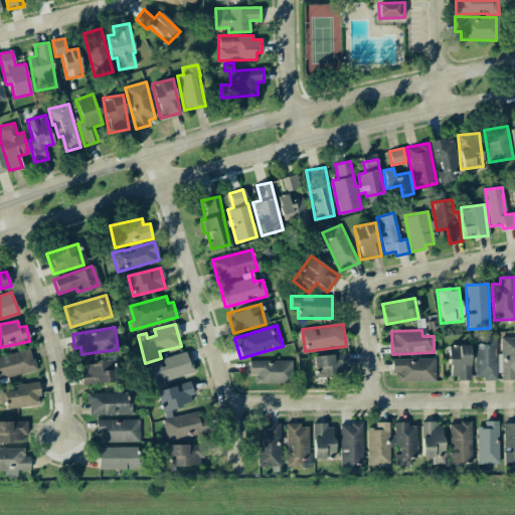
[(497,379),(496,337),(474,337),(475,379),(497,379)]
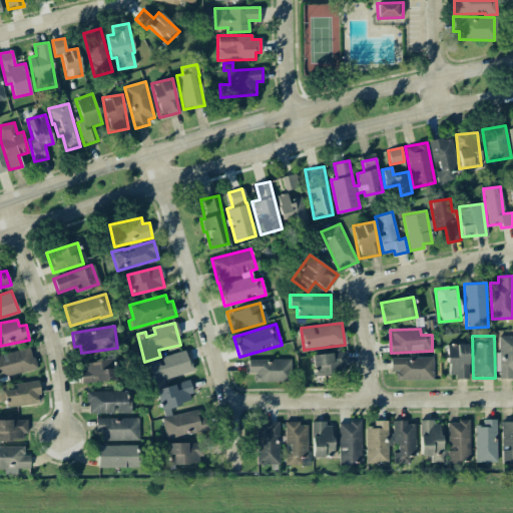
[(512,373),(512,336),(497,336),(498,379),(512,379),(512,374),(512,373)]
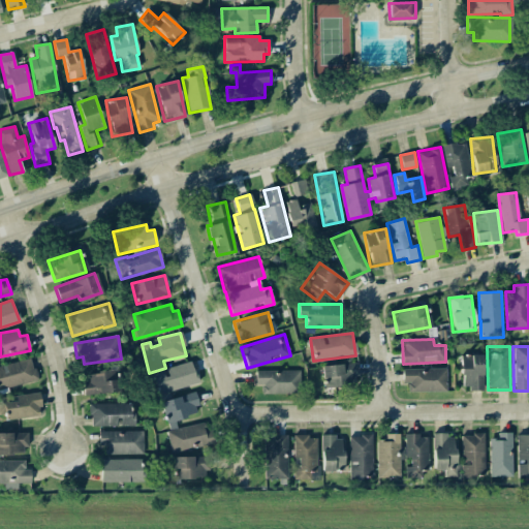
[(483,354),(461,354),(461,390),(483,390),(483,354)]
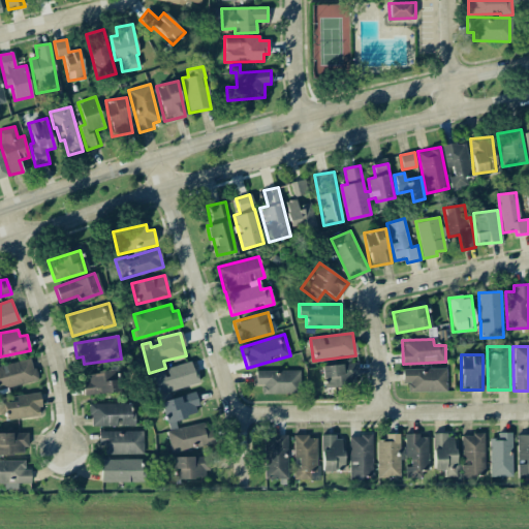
[(0,389),(36,381),(32,359),(0,365),(0,389)]
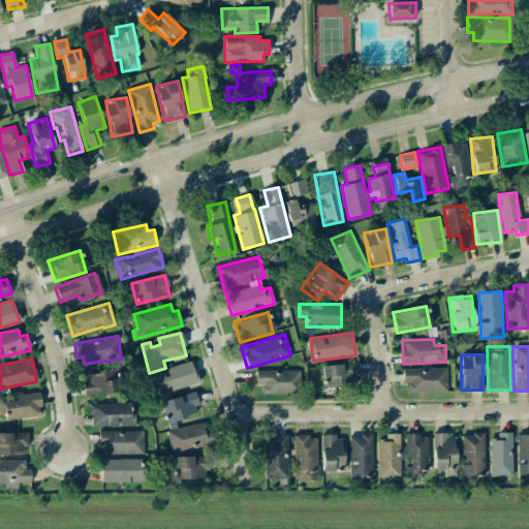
[(197,383),(191,362),(151,373),(156,395),(197,383)]
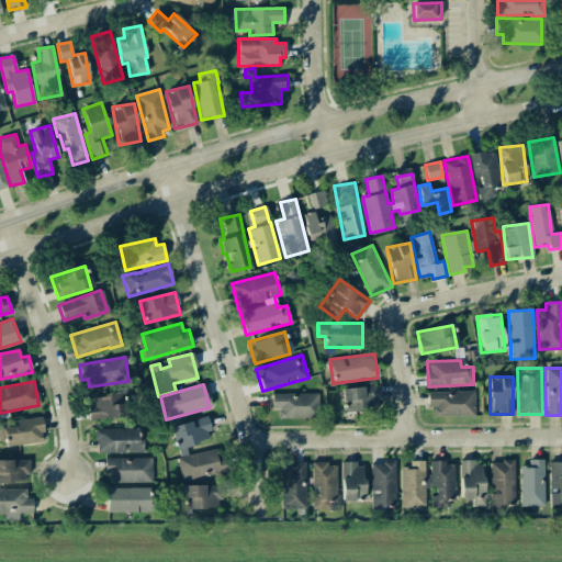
[(379,386),(343,388),(343,412),(380,411),(379,386)]
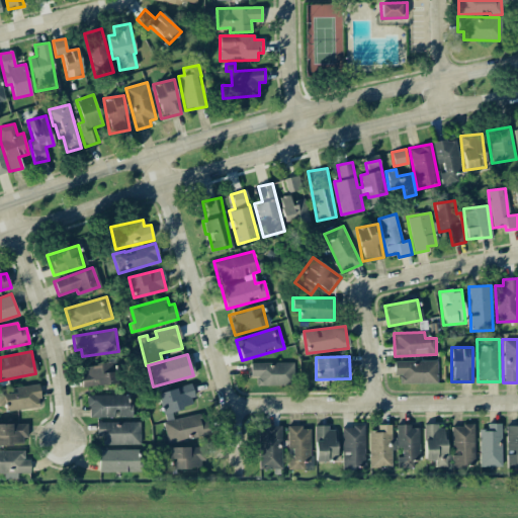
[(394,361),(394,375),(399,375),(400,383),(436,383),(436,361),(394,361)]
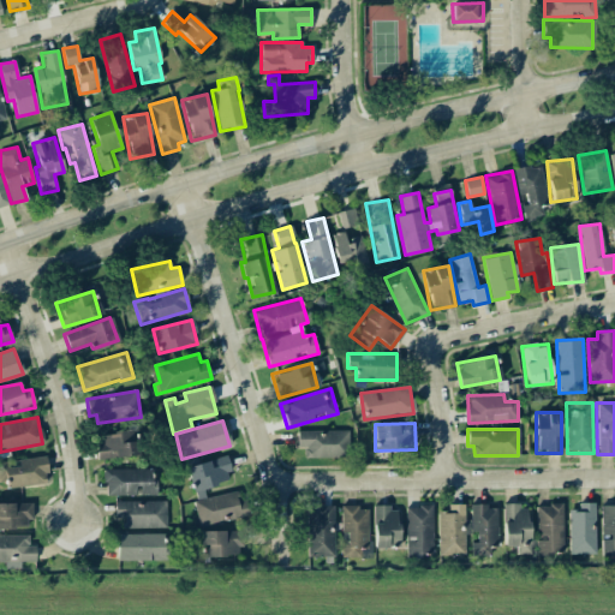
[(304,458),(347,457),(346,430),(297,431),(298,447),(303,447),(304,458)]
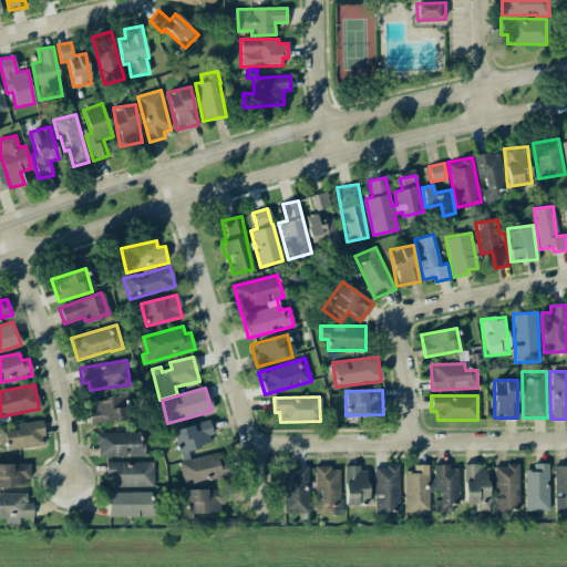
[(91,422),(130,421),(129,398),(90,400),(91,422)]
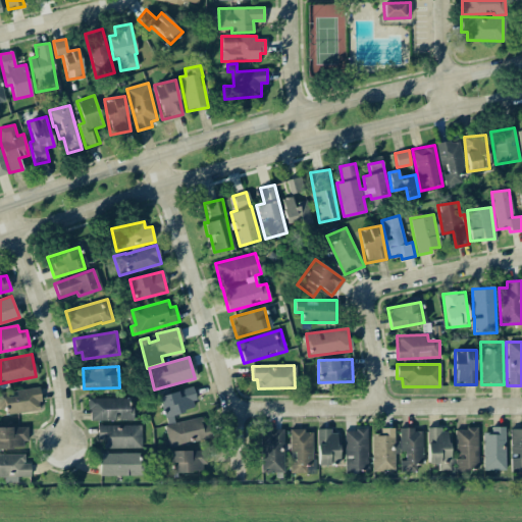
[(158,398),(165,418),(199,406),(192,385),(158,398)]
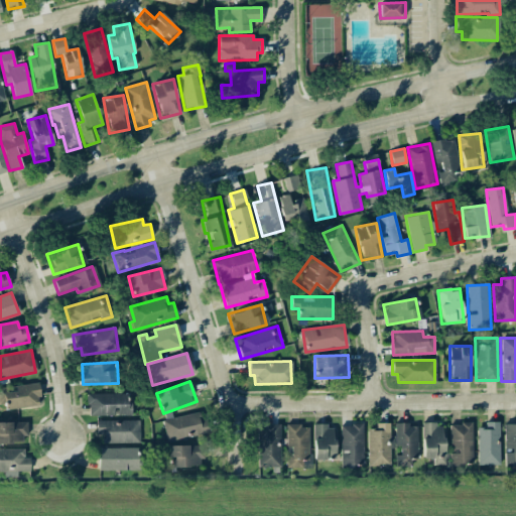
[(6,410),(40,405),(37,382),(15,386),(15,388),(0,390),(0,401),(5,400),(6,410)]
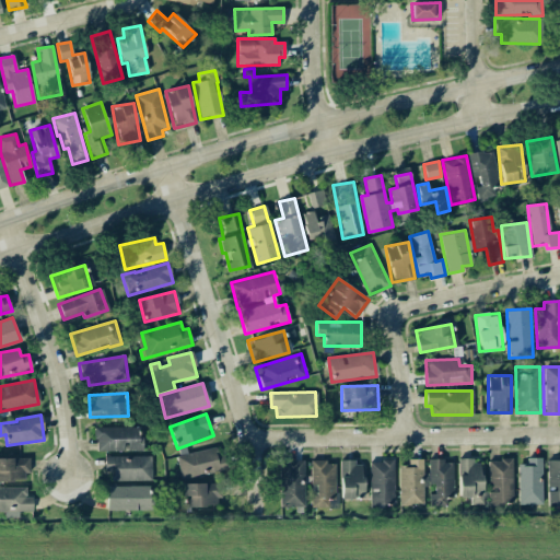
[(95,428),(95,451),(142,451),(141,427),(95,428)]
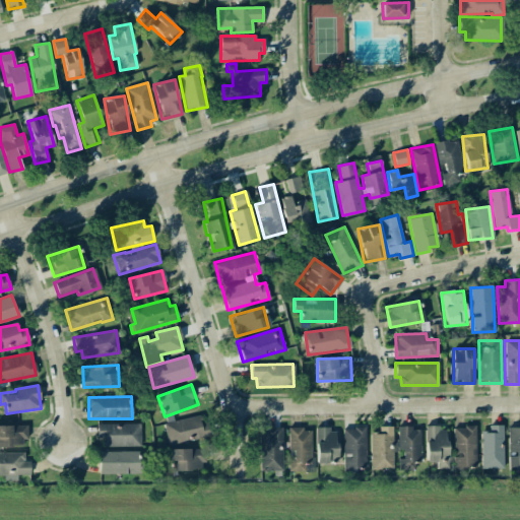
[(200,426),(199,416),(165,421),(168,444),(207,438),(205,425),(200,426)]
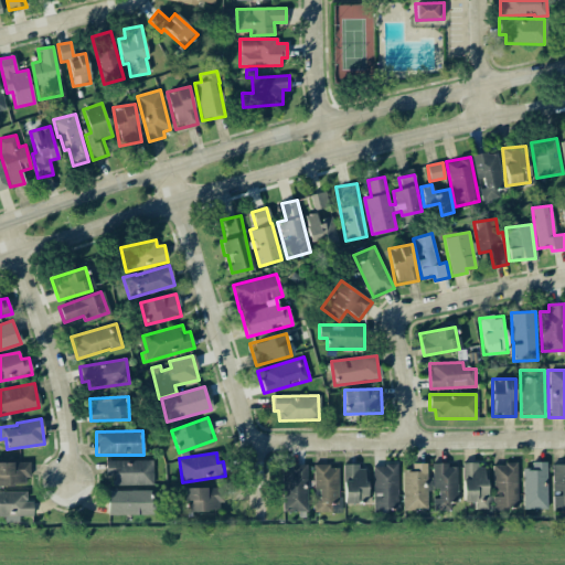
[(152,460),(105,460),(105,476),(113,476),(113,486),(152,484),(152,460)]
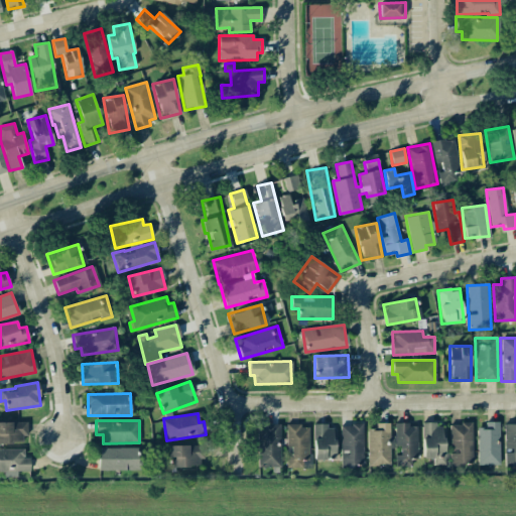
[(0,422),(0,443),(26,443),(25,422),(0,422)]
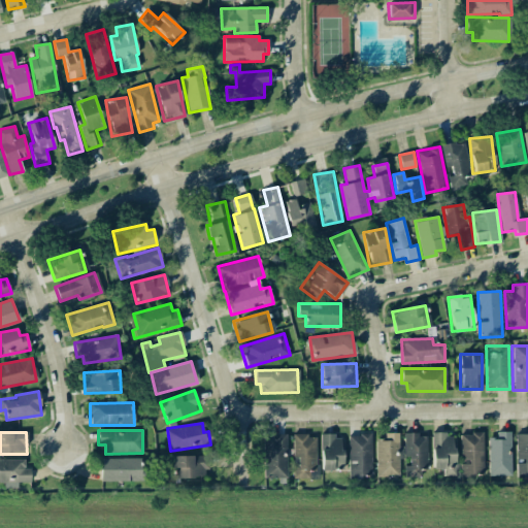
[(527,432),(515,432),(516,476),(527,475),(527,432)]
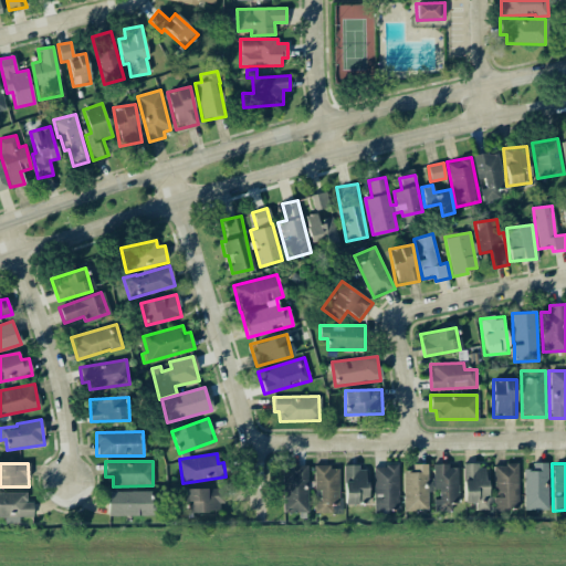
[(306,464),(292,464),(292,471),(282,471),(283,513),(307,512),(306,464)]
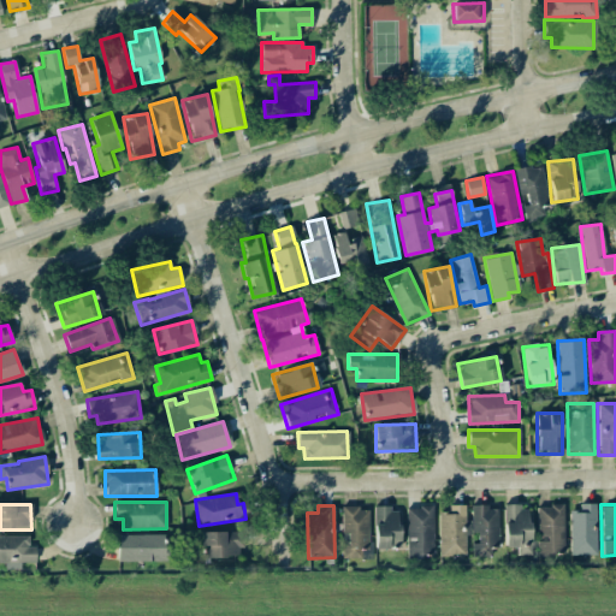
[(439,556),(466,556),(466,534),(477,534),(477,543),(472,543),(472,557),(490,557),(490,548),(498,548),(497,507),(472,507),(472,521),(465,521),(465,505),(449,505),(449,513),(439,513),(439,556)]
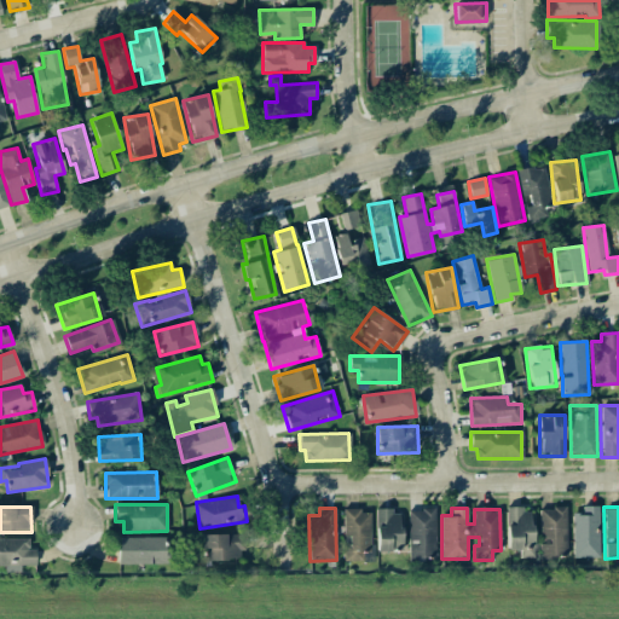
[(519,549),(519,559),(532,557),(531,508),(505,509),(507,550),(519,549)]
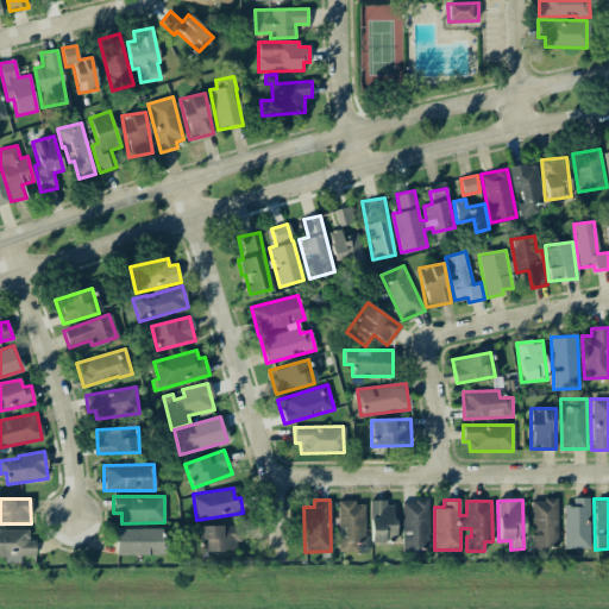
[(558,548),(557,500),(531,500),(531,533),(532,548),(558,548)]
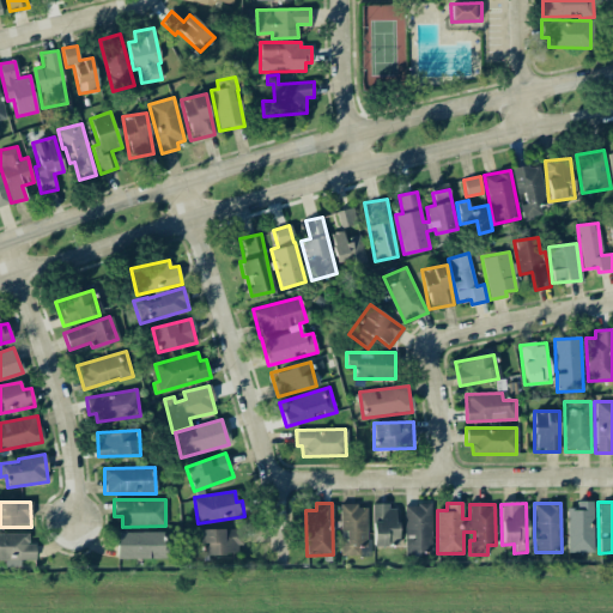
[(592,553),(593,504),(566,503),(566,553),(592,553)]
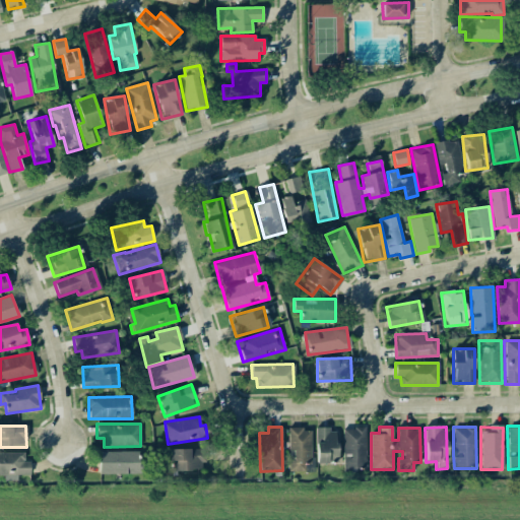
[(343,428),(343,470),(366,470),(366,428),(343,428)]
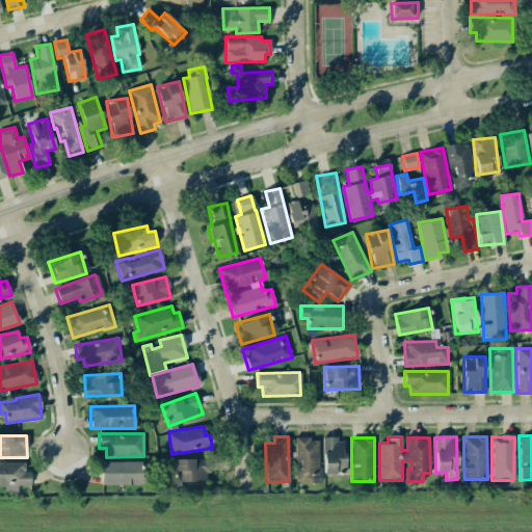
[(317,475),(317,439),(295,439),(294,482),(312,482),(312,474),(317,475)]
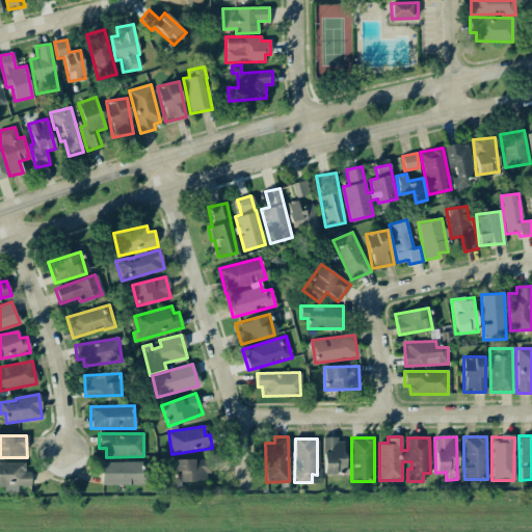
[(323,474),(345,474),(344,439),(323,439),(323,474)]
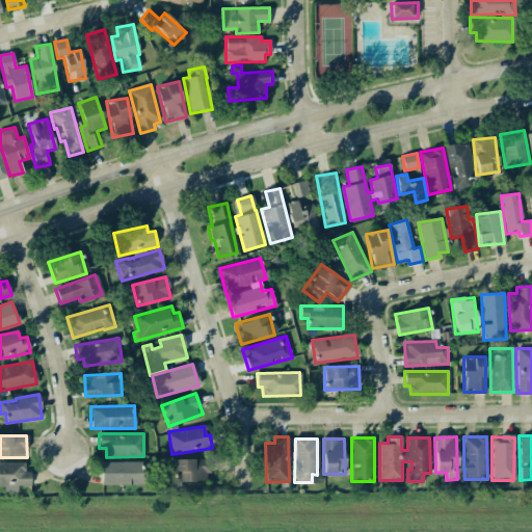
[(174,459),(174,479),(210,479),(210,459),(174,459)]
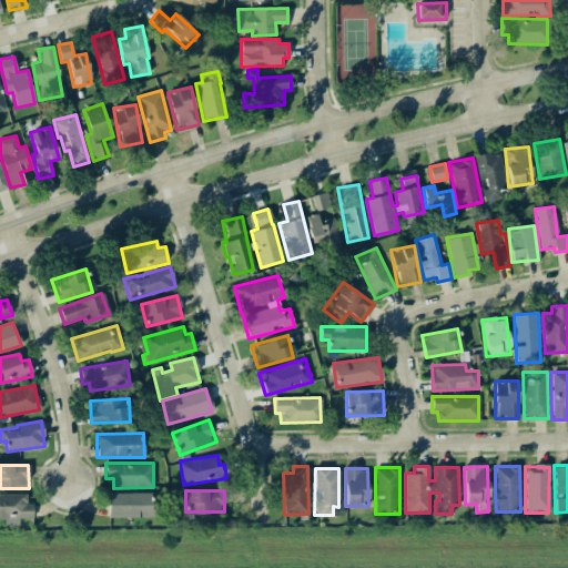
[(153,517),(153,493),(108,494),(108,518),(153,517)]
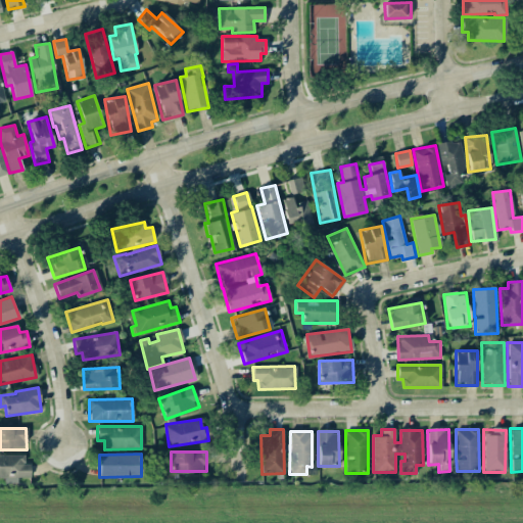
[(0,478),(3,478),(3,483),(17,483),(17,478),(30,477),(29,464),(24,464),(24,455),(0,455),(0,478)]
